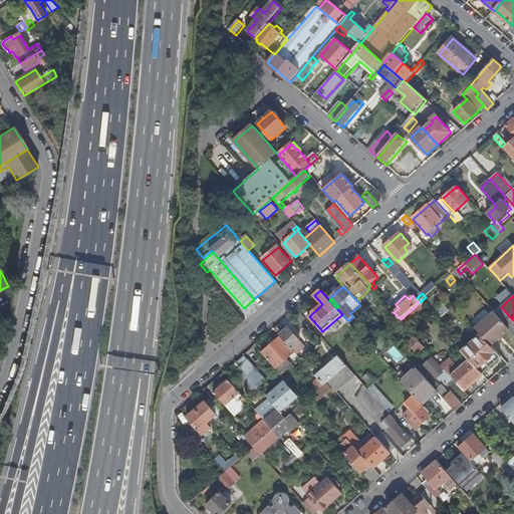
[(419,303),(401,319),(405,323),(418,312),(420,314),(425,309),(419,303)]
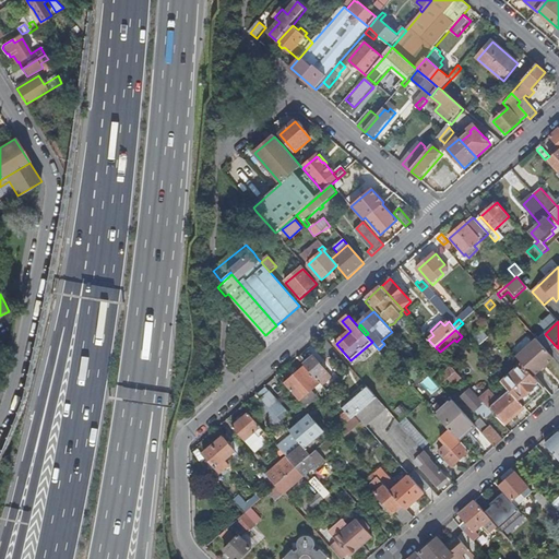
[(483,331),(475,337),(482,345),(489,337),(483,331)]
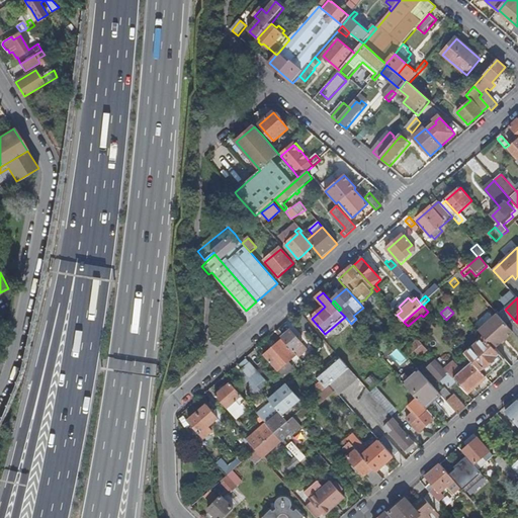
[(503,343),(507,339),(514,332),(499,315),(480,332),(485,338),(495,349),(503,343)]
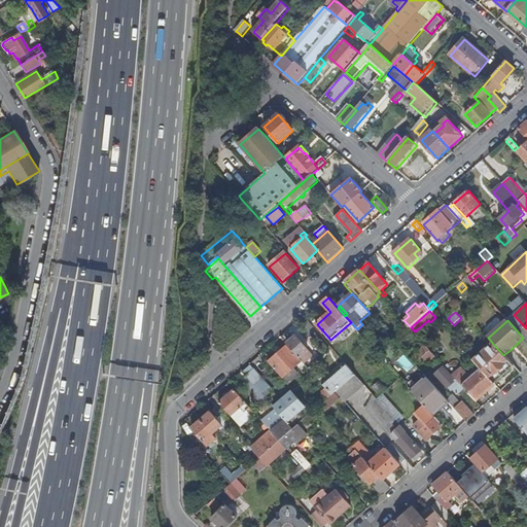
[(303,361),(306,364),(314,356),(296,337),(288,344),(288,345),(303,361)]
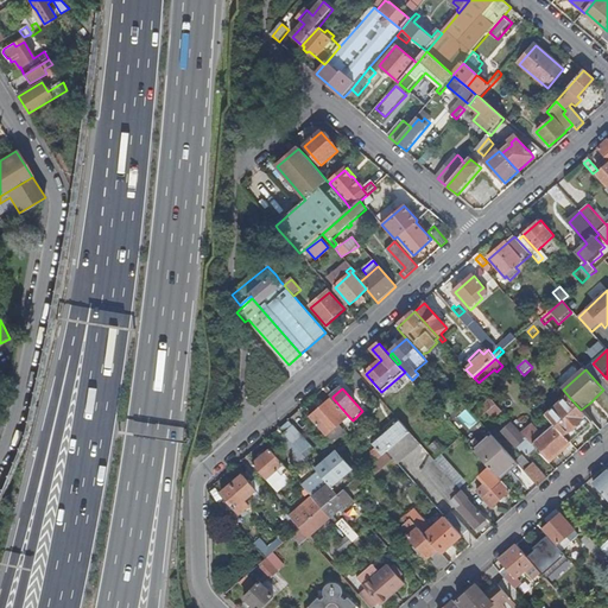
[(556,425),(571,442),(593,423),(581,410),(569,397),(548,416),(556,425)]
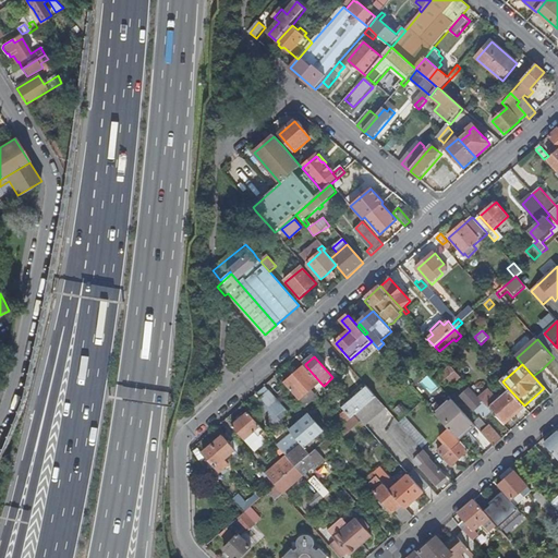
[(305,365),(286,384),(301,401),(306,407),(317,397),(312,391),(320,383),(305,365)]
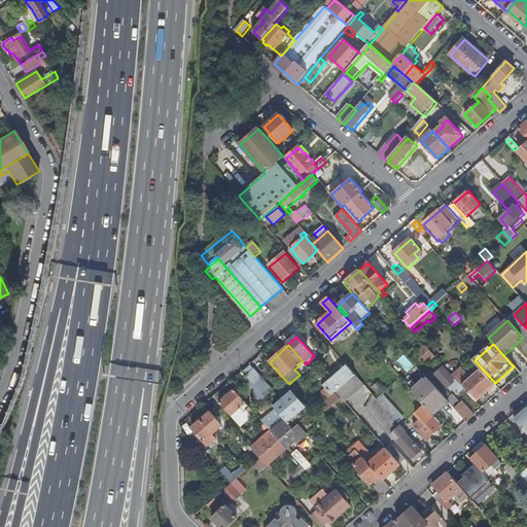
[(416,364),(424,356),(431,350),(427,346),(412,359),(416,364)]
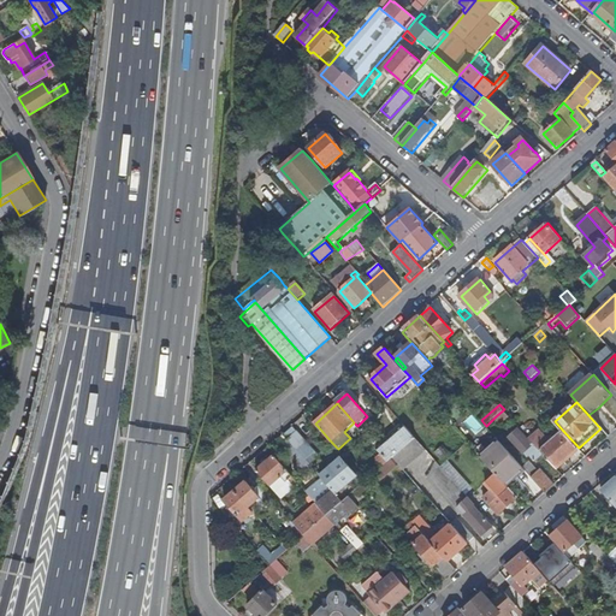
[(496,416),(502,424),(510,416),(504,409),(496,416)]
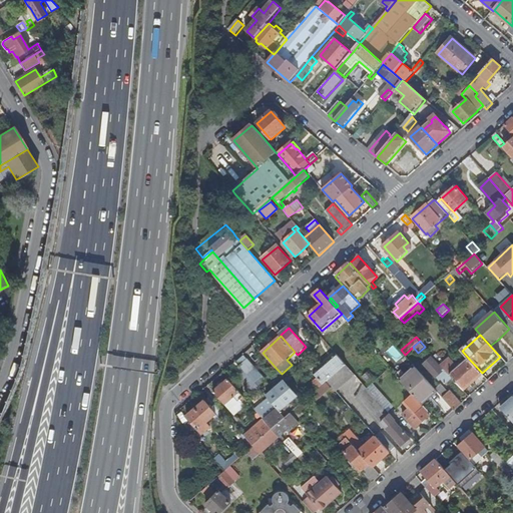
[(319,373),(316,370),(313,372),(319,378),(324,385),(328,381),(347,365),(339,356),(319,373)]
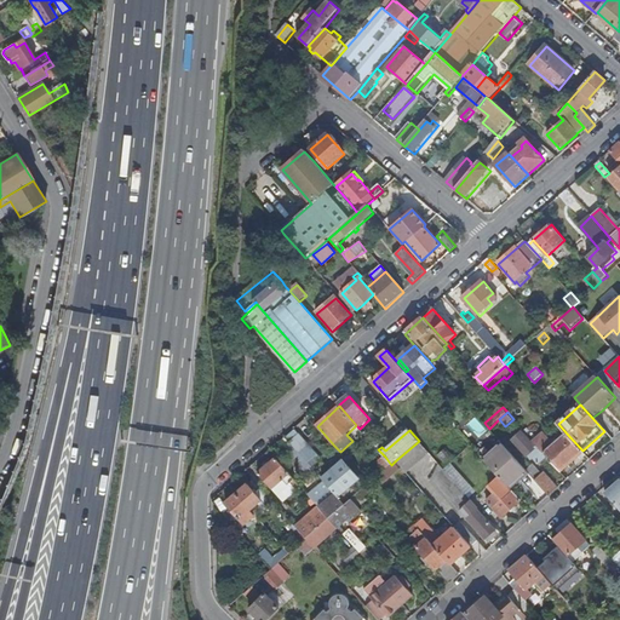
[(538,447),(537,448),(522,434),(515,440),(530,458),(532,457),(539,465),(547,458),(545,454),(538,447)]
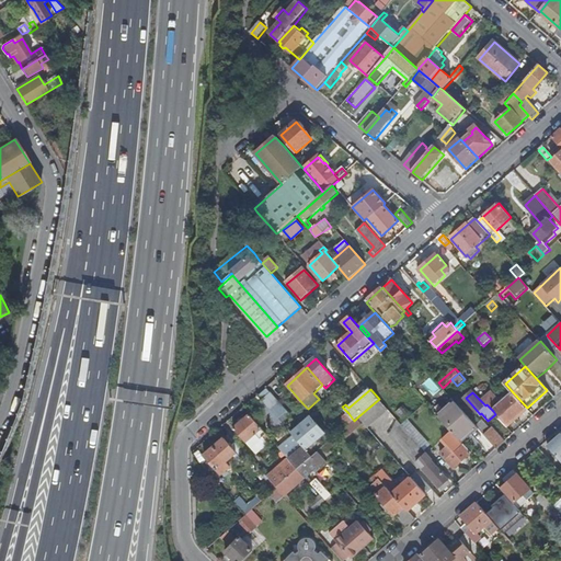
[(507,425),(527,408),(513,392),(501,403),(492,393),(483,401),(487,404),(493,411),(494,411),(507,425)]
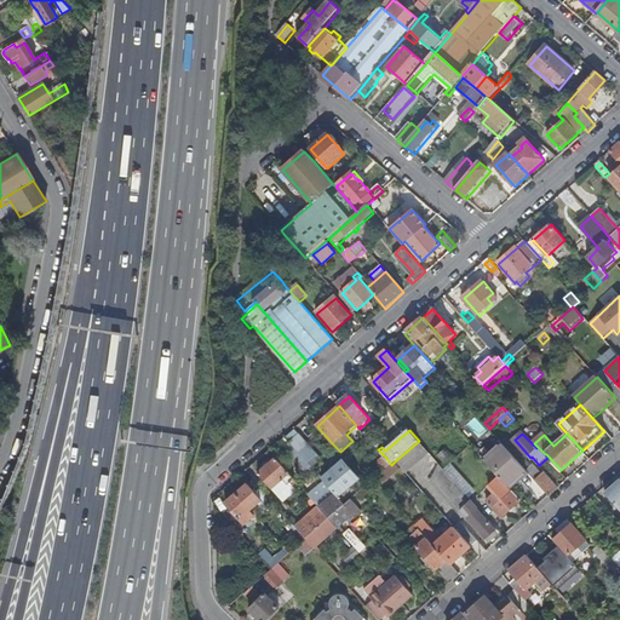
[(300,436),(292,443),(309,463),(319,455),(300,436)]
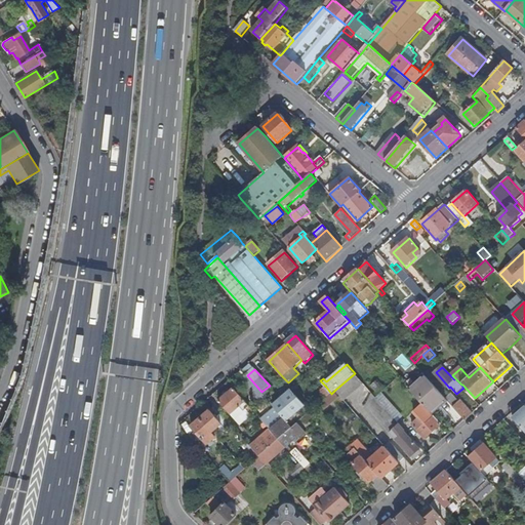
[(363,384),(355,373),(335,390),(341,397),(345,400),(363,384)]
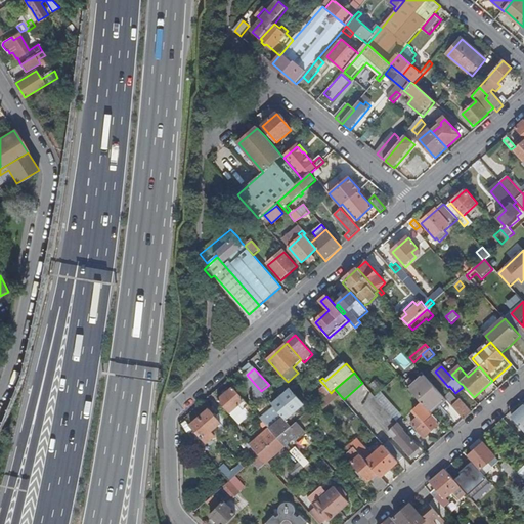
[(247,375),(246,375),(241,379),(263,404),(268,399),(261,391),(247,375)]
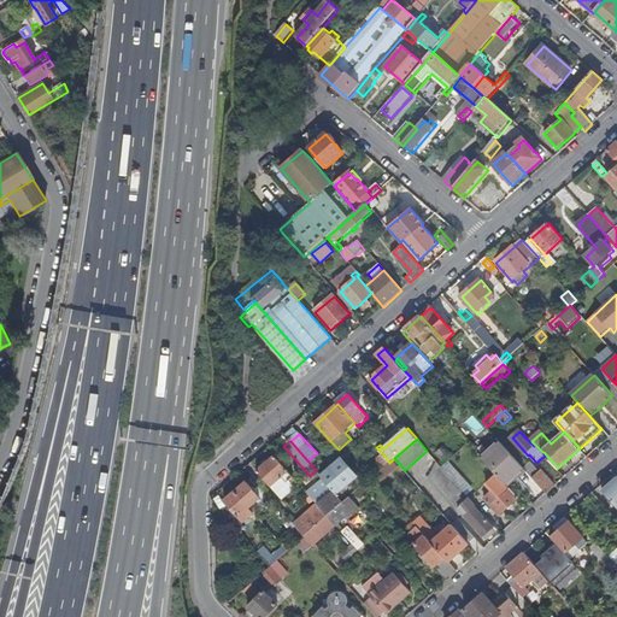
[(498,475),(506,485),(524,469),(500,441),(482,458),(498,475)]
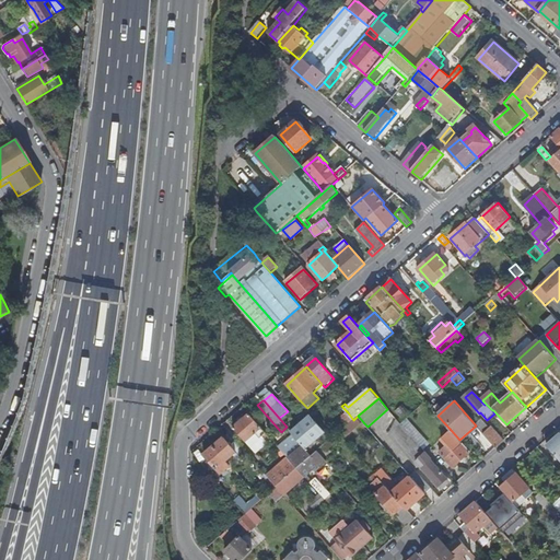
[(399,419),(408,413),(403,405),(394,410),(399,419)]
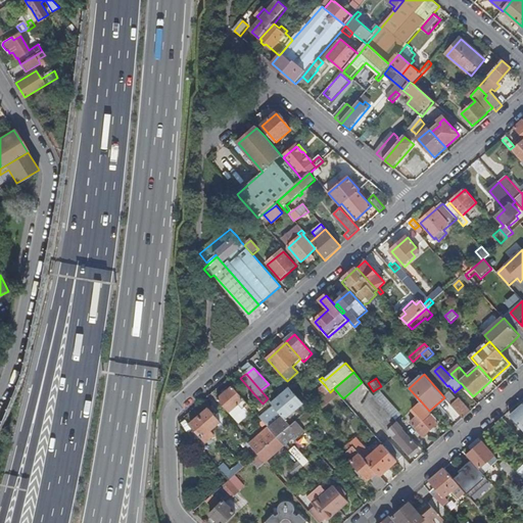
[(330,392),(325,385),(320,389),(326,395),(330,392)]
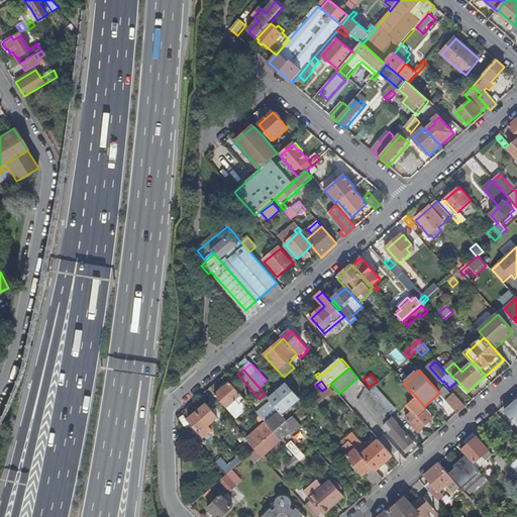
[(242,404),(247,408),(250,405),(231,383),(216,396),(227,408),(235,401),(240,405),(242,404)]
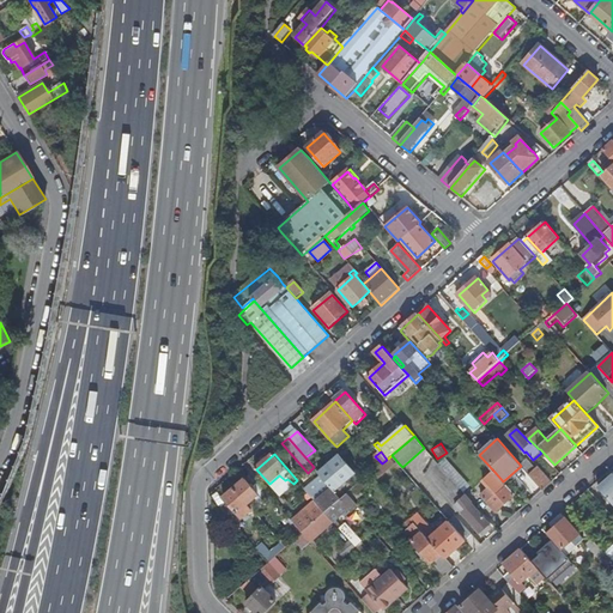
[(382,463),(374,471),(381,478),(399,463),(392,455),(387,460),(382,463)]
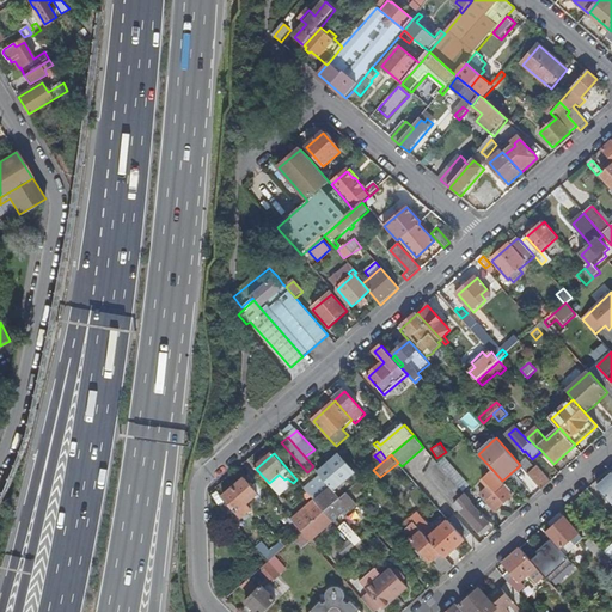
[(341,456),(319,473),(322,476),(342,499),(348,493),(355,487),(356,485),(349,478),(356,472),(341,456)]
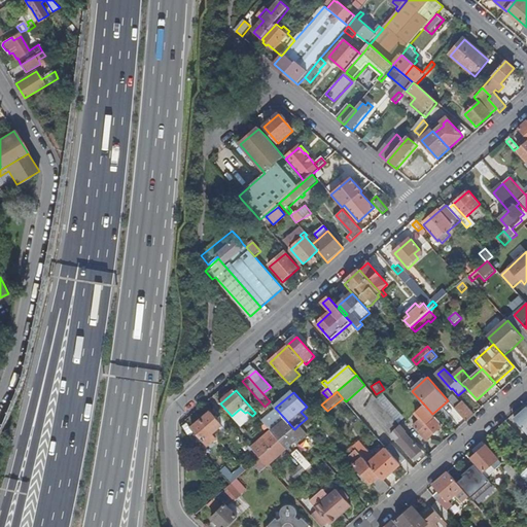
[(390,403),(382,394),(377,398),(398,422),(403,418),(392,406),(390,408),(388,406),(390,403)]
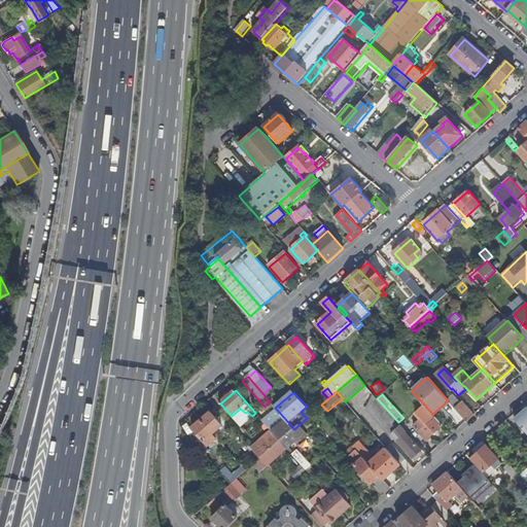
[(374,395),(367,408),(394,438),(395,437),(419,464),(421,462),(418,459),(424,455),(421,452),(423,450),(398,422),(377,398),(374,395)]
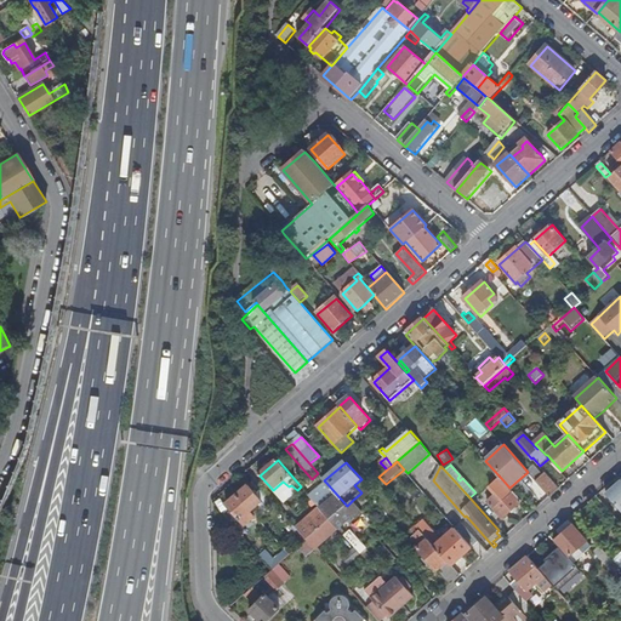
[(550,497),(559,489),(546,474),(536,482),(550,497)]
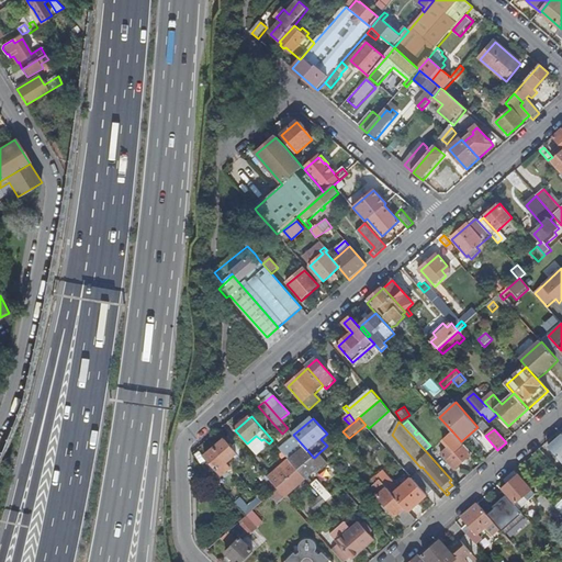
[(461,441),(453,433),(448,438),(453,444),(441,454),(456,470),(473,454),(461,441)]
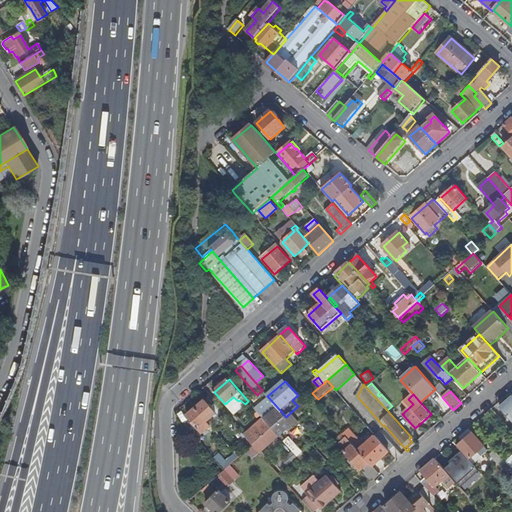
[(511,396),(500,407),(507,414),(509,413),(510,414),(508,416),(511,420),(511,396)]
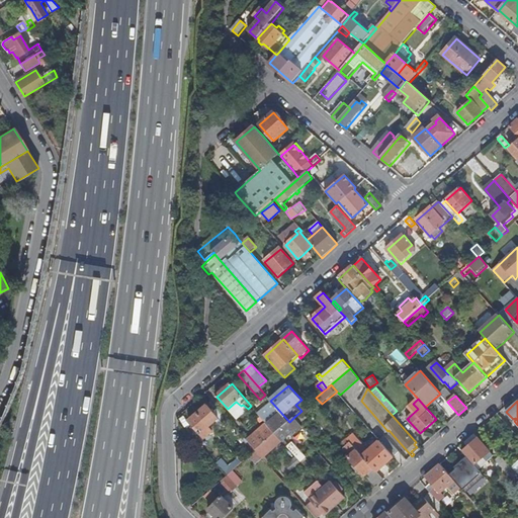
[(316,406),(312,402),(309,405),(304,409),(301,411),(300,412),(305,416),(316,406)]
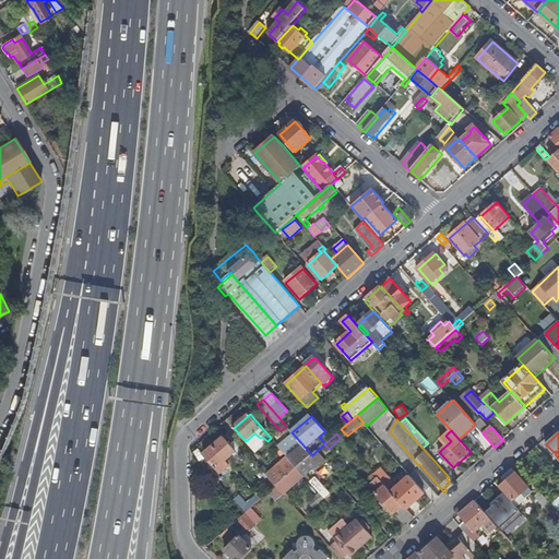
[(312,455),(294,435),(280,447),(288,458),(297,467),(312,455)]
